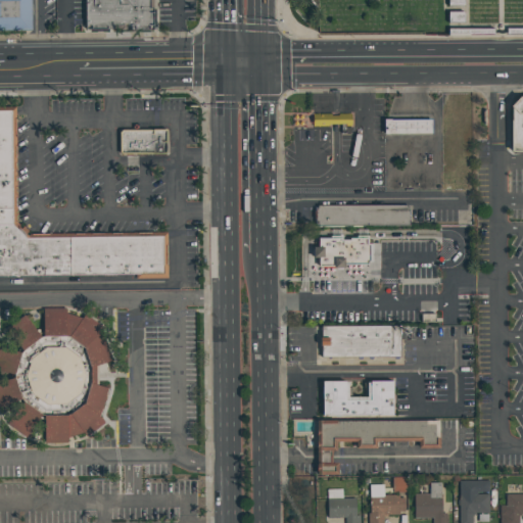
[(31,0),(32,30),(0,30),(0,0),(31,0)]
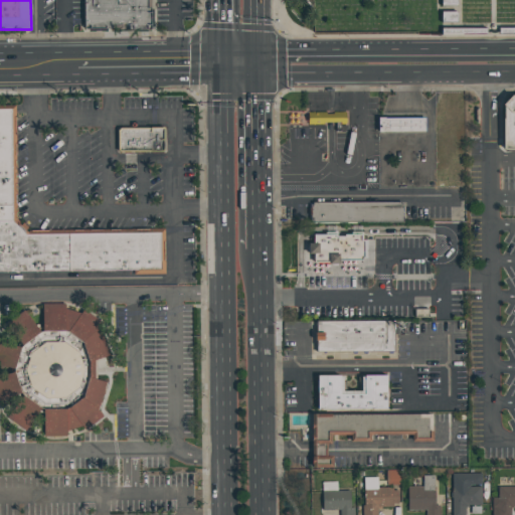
[(149,0),(150,30),(82,31),(82,0),(149,0)]
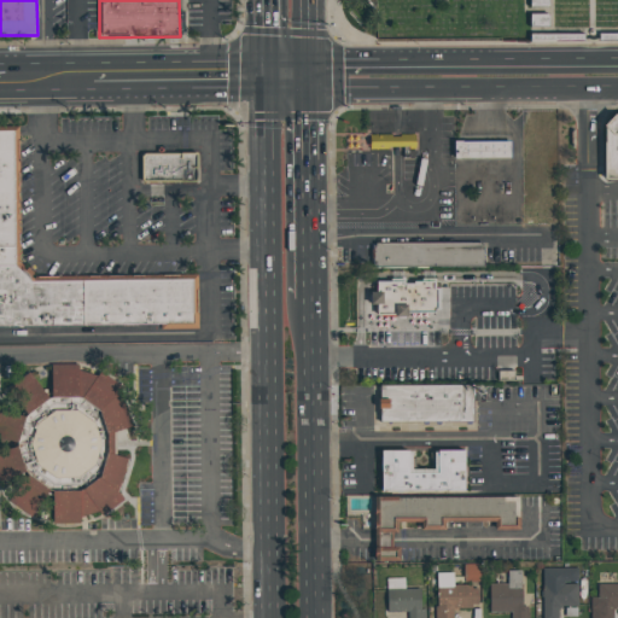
[(617,115),(613,115),(604,123),(607,178),(617,176),(617,115)]
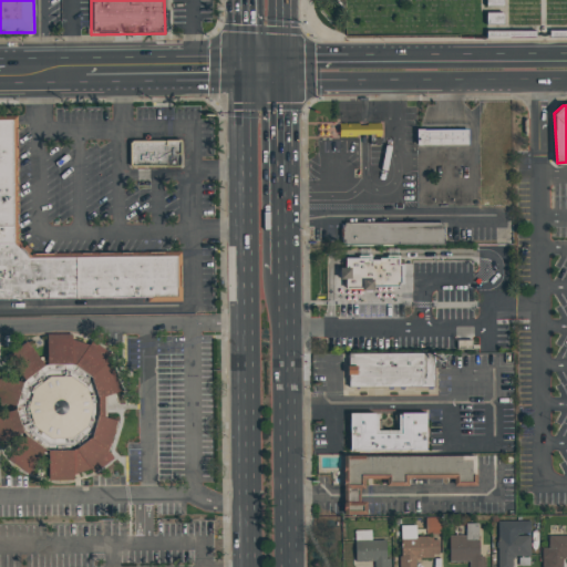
[(0,117),(0,240),(16,240),(20,240),(18,117),(0,117)]
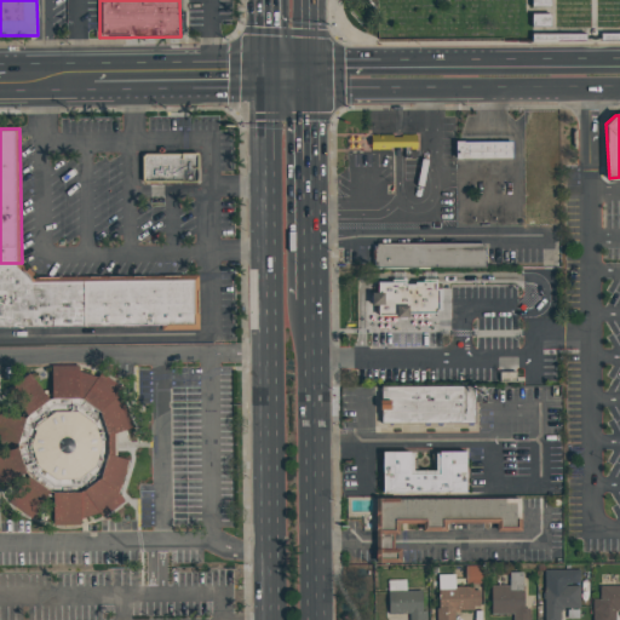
[(458,139),(458,159),(514,159),(514,141),(458,139)]
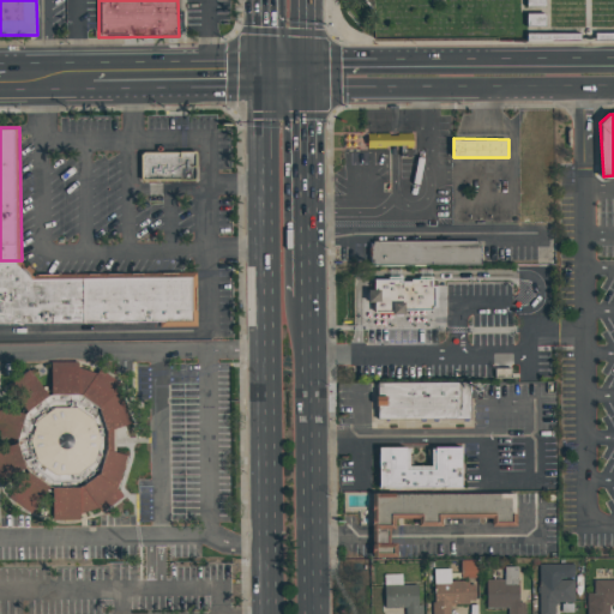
[(142,150),(143,179),(199,179),(199,151),(142,150)]
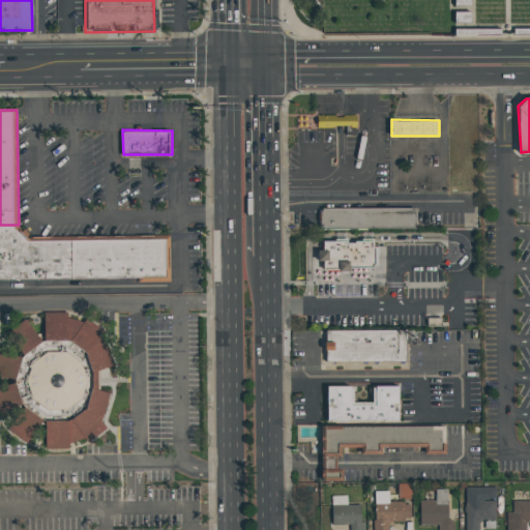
[(321,206),(321,228),(416,228),(416,207),(321,206)]
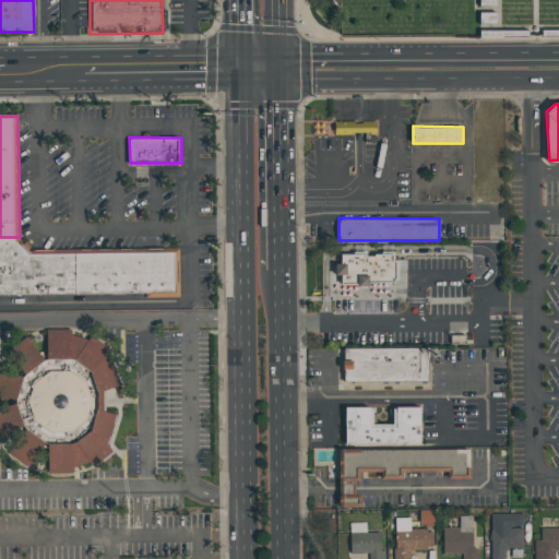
[(0,237),(0,293),(78,293),(76,251),(31,251),(15,237),(0,237)]
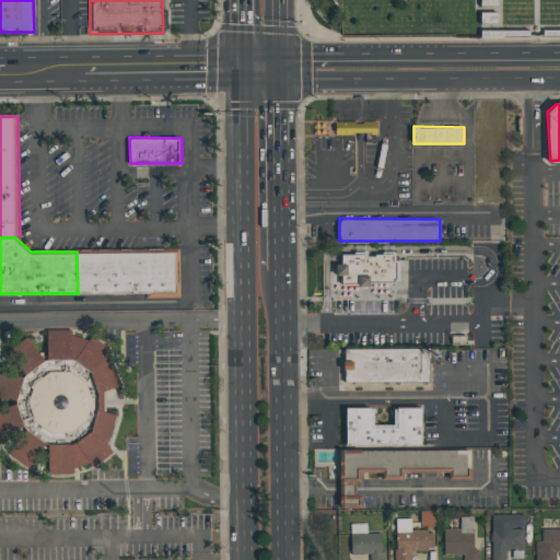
[(77,252),(78,293),(178,293),(178,252),(77,252)]
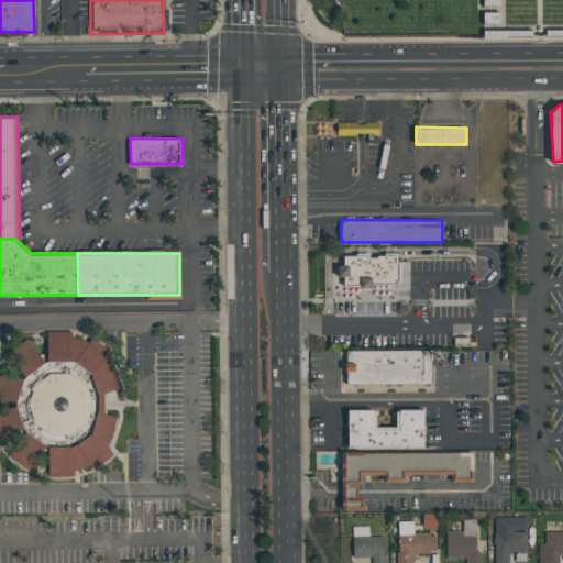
[(344,257),(368,257),(368,260),(378,260),(379,256),(397,256),(397,263),(403,263),(404,280),(397,280),(397,284),(372,284),(372,288),(362,288),(362,286),(344,286),(344,257)]
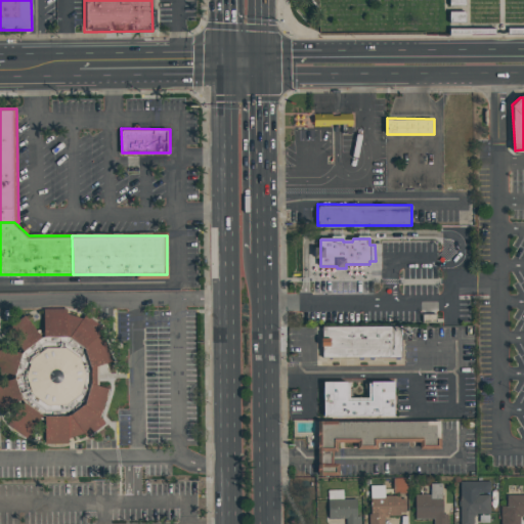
[(3,331),(22,316),(39,339),(42,338),(42,310),(64,310),(64,313),(81,319),(82,316),(101,330),(97,335),(106,363),(96,367),(96,387),(107,390),(98,419),(102,425),(85,438),(82,434),(67,439),(66,444),(43,445),(43,419),(40,417),(25,439),(6,425),(22,404),(19,401),(0,407),(0,384),(12,380),(12,377),(0,373),(0,349),(18,356),(20,352),(3,331)]
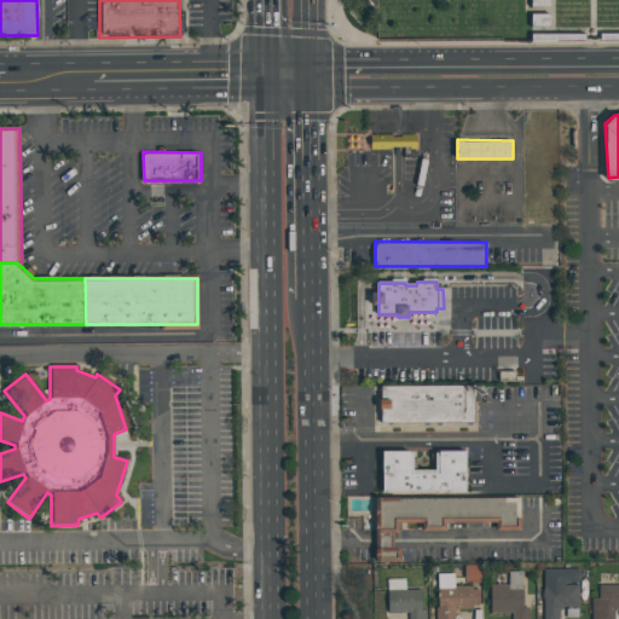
[(380,387),(472,387),(473,422),(380,423),(380,387)]
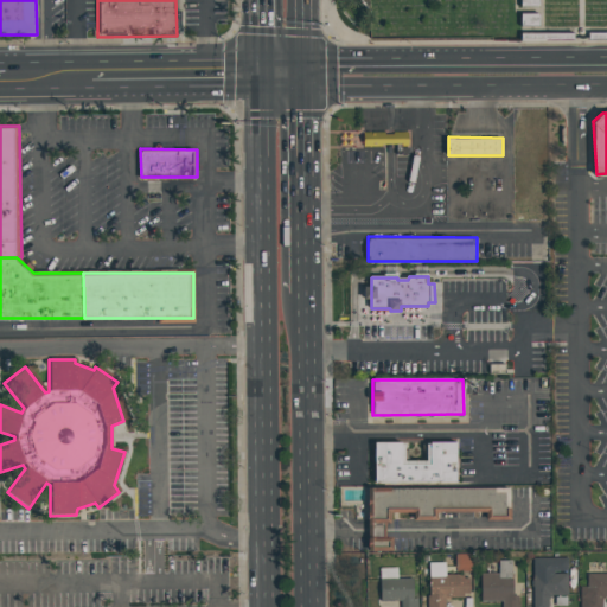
[(372,445),(401,443),(401,466),(427,465),(427,443),(454,443),(455,483),(372,484),(372,445)]
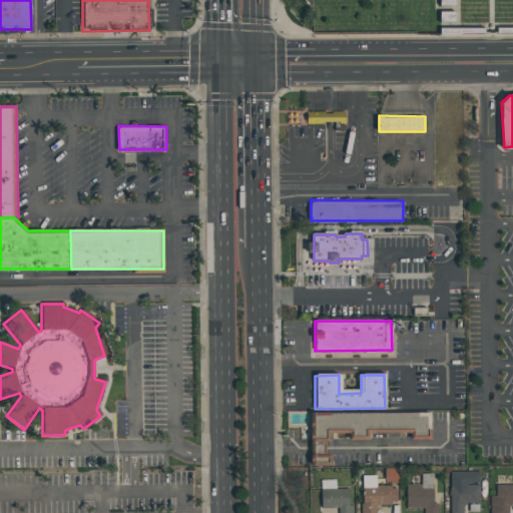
[(308,412),(431,411),(432,441),(411,441),(411,433),(372,433),(372,441),(349,441),(349,432),(330,432),(330,442),(325,442),(325,452),(333,452),(333,468),(309,468),(308,412)]
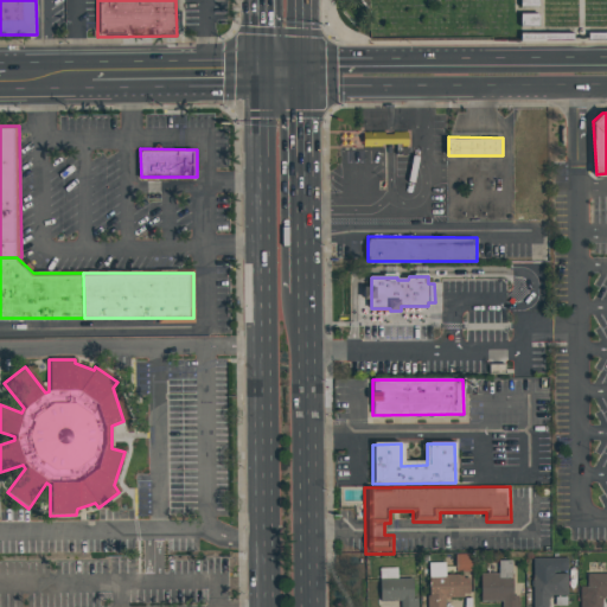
[(531,606),(531,558),(567,558),(567,595),(547,596),(547,606),(531,606)]
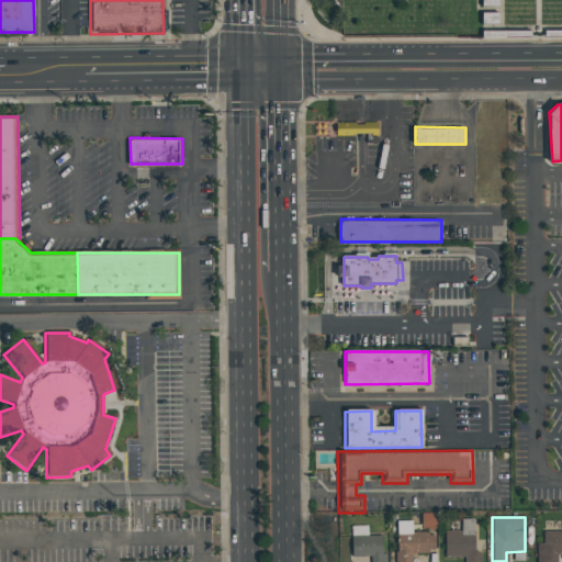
[(412,520),(395,521),(396,561),(412,561),(412,553),(435,553),(434,532),(413,534),(412,520)]
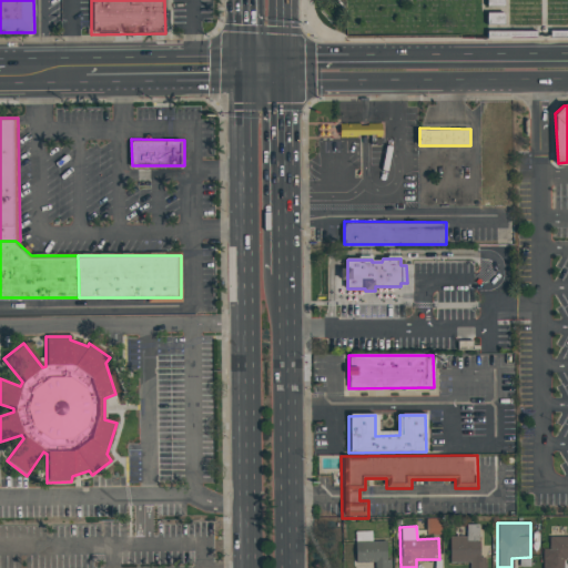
[(447,538),(465,538),(465,526),(477,526),(478,558),(484,557),(484,567),(469,567),(469,563),(448,564),(447,538)]
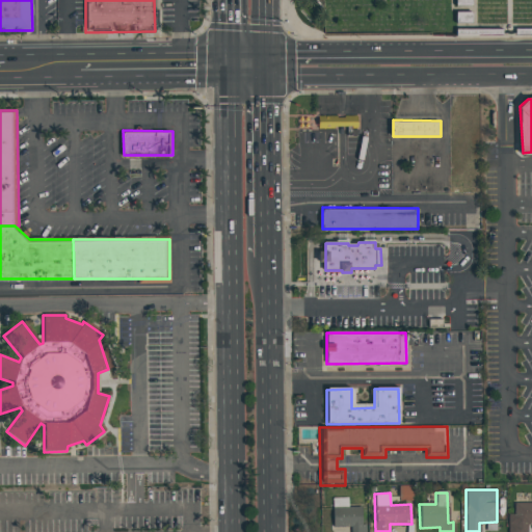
[(531,501),(531,524),(527,524),(527,531),(505,531),(505,514),(512,514),(512,501),(531,501)]
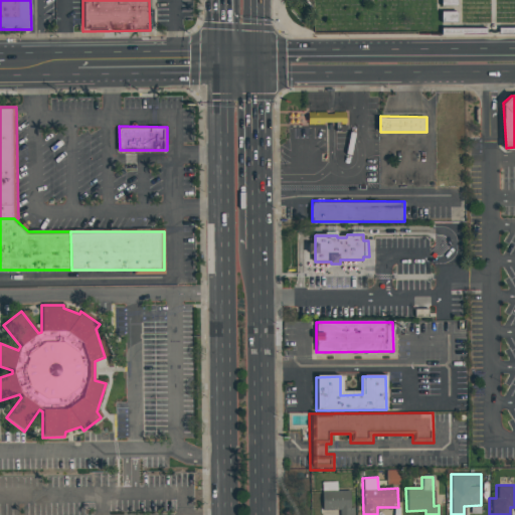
[(322,510),(340,510),(340,514),(354,514),(354,508),(350,508),(350,490),(322,491),(322,510)]
